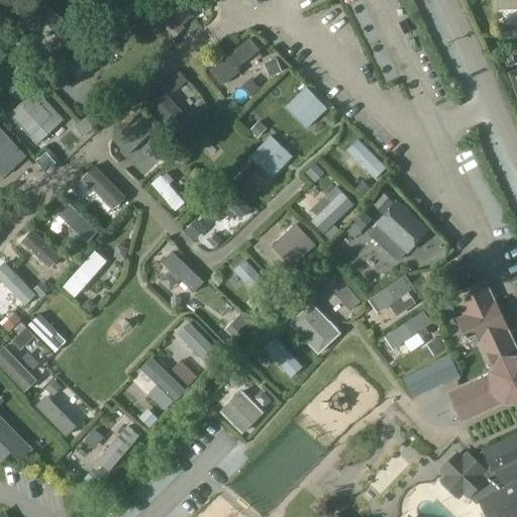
[(143,0),(141,2),(172,38),(183,29),(162,3),(164,0),(143,0)]
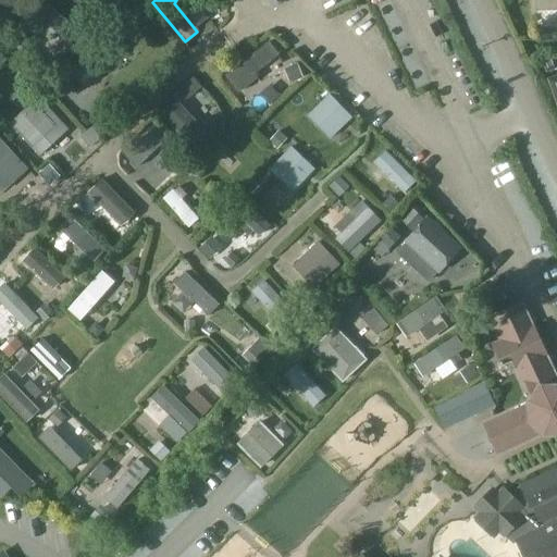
[(556,0),(536,0),(537,9),(556,9),(556,0)]
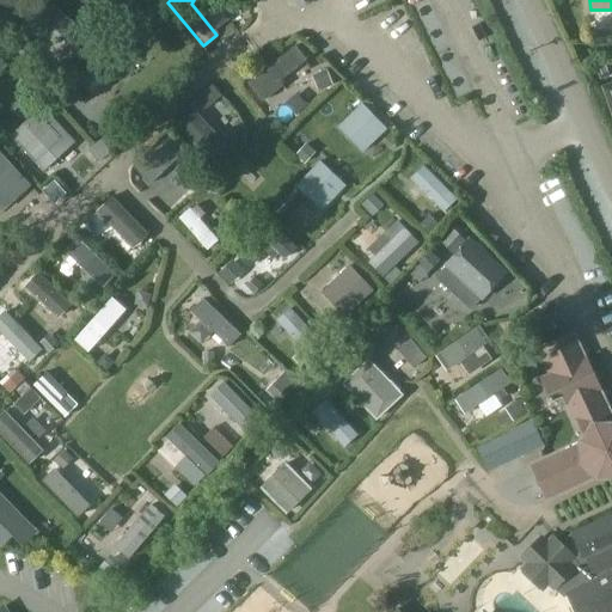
[(121,44),(79,81),(92,97),(134,60),(121,44)]
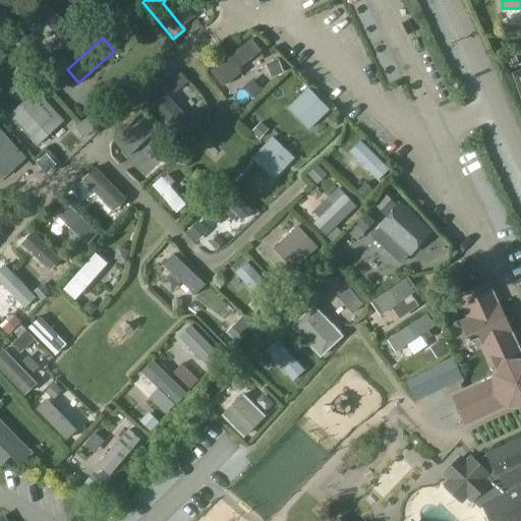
[(237,69),(259,51),(250,40),(211,70),(224,85),(240,73),(237,69)]
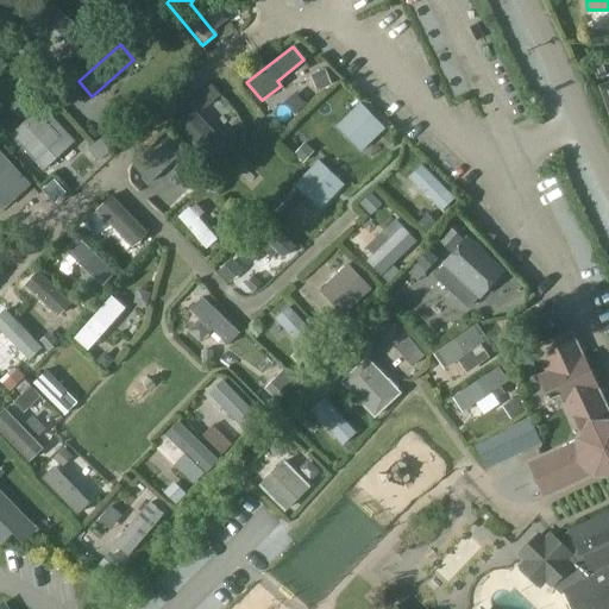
[(360,104),(338,126),(362,150),(384,127),(360,104)]
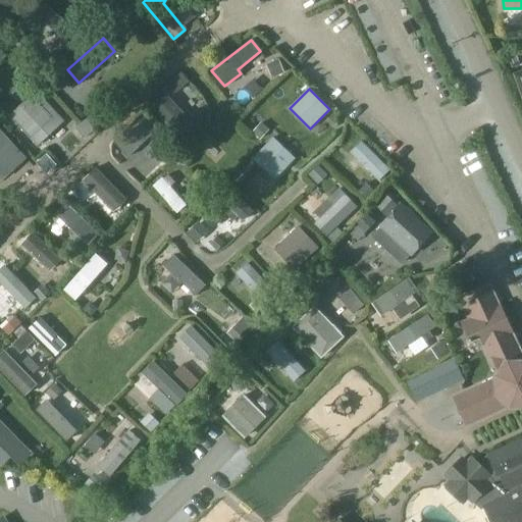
[(10,115),(32,139),(53,118),(44,109),(50,104),(39,93),(34,98),(32,95),(10,115)]
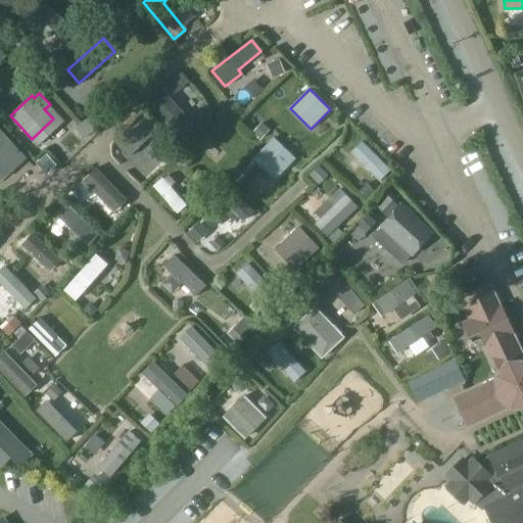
[(164,96),(152,107),(183,140),(195,129),(164,96)]
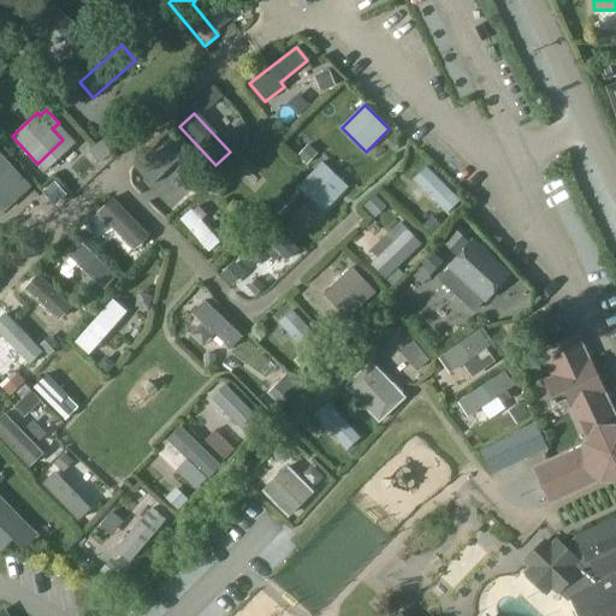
[(306,165),(318,153),(308,144),(297,157),(306,165)]
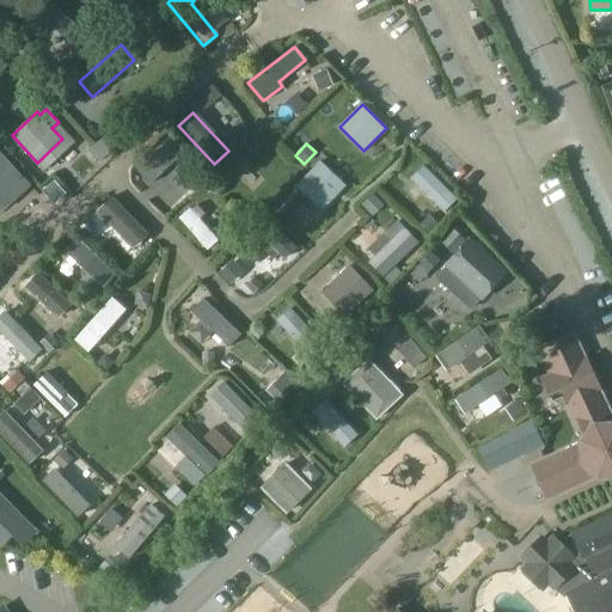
[(31,187),(0,151),(0,203),(6,210),(31,187)]
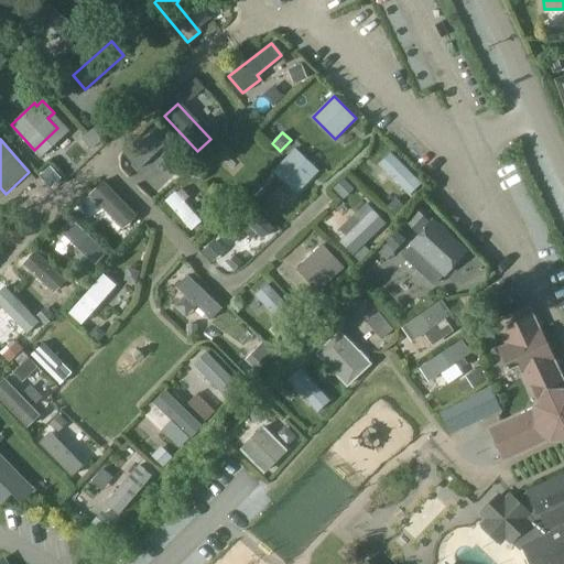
[(295,149),(274,171),(297,193),(318,172),(295,149)]
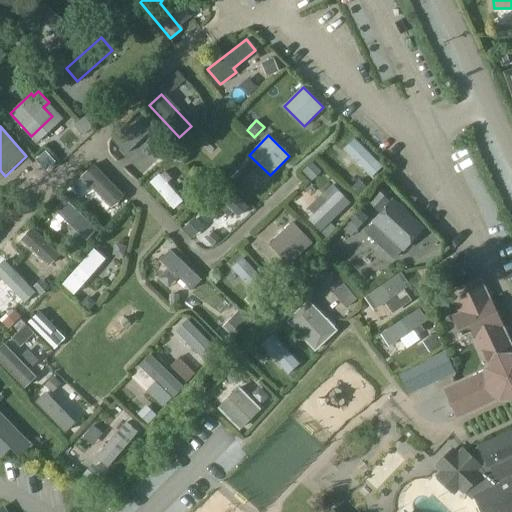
[(93,165),(81,176),(111,206),(122,195),(93,165)]
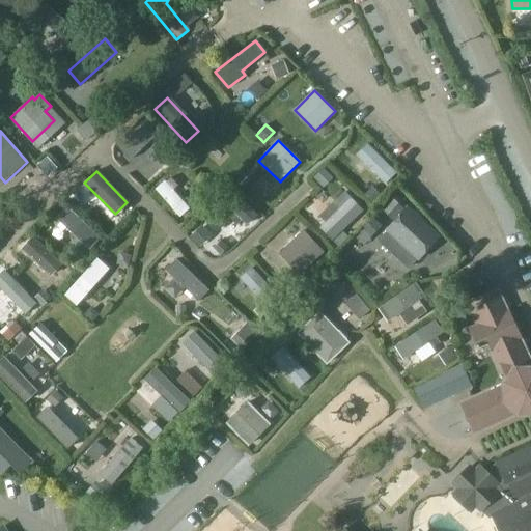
[(319,203),(330,195),(320,184),(310,192),(319,203)]
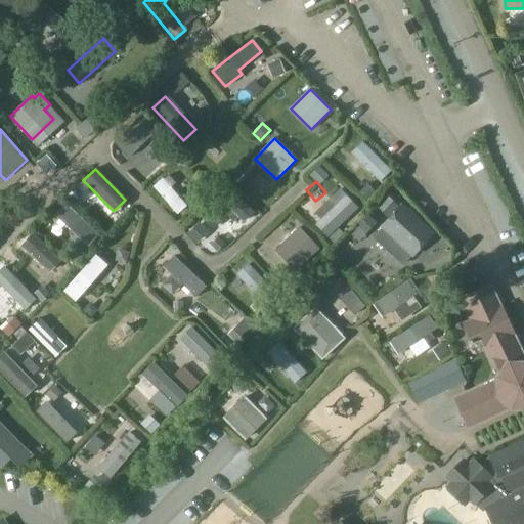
[(368,199),(376,190),(367,183),(360,191),(368,199)]
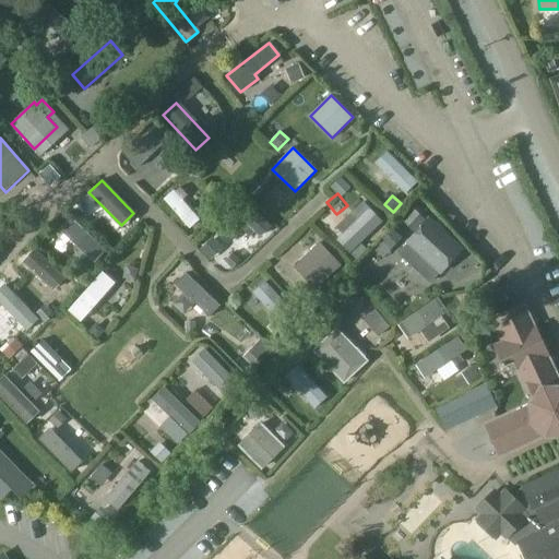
[(249,202),(217,232),(229,245),(250,226),(261,237),(272,227),(249,202)]
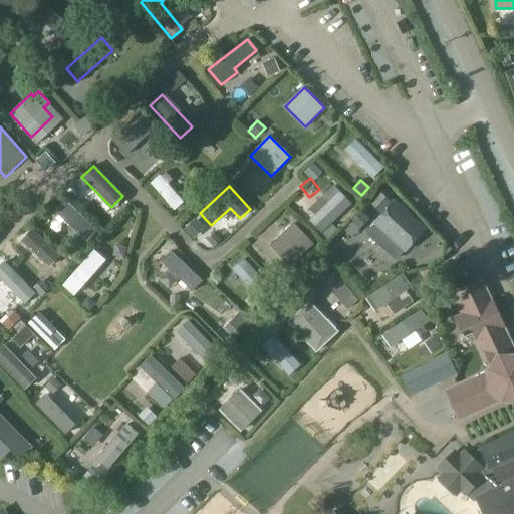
[(331,222),(350,204),(340,192),(327,204),(321,197),(309,209),(315,216),(311,221),(328,239),(338,229),(331,222)]
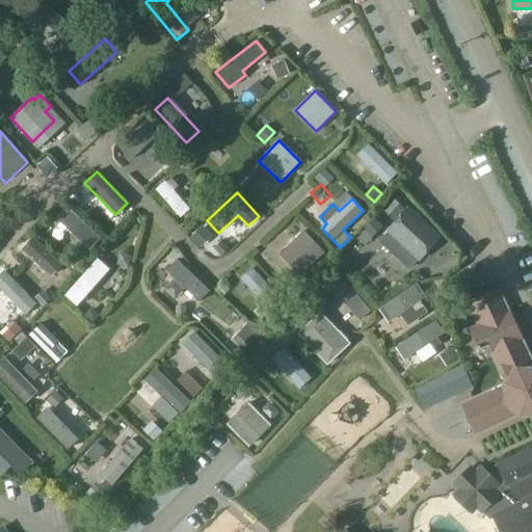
[(179,235),(190,224),(169,203),(158,213),(179,235)]
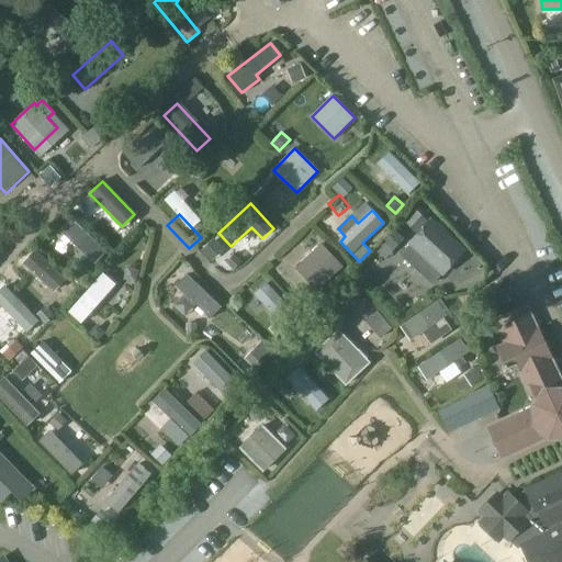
[(94,263),(107,251),(71,220),(60,232),(81,250),(77,255),(85,261),(88,257),(94,263)]
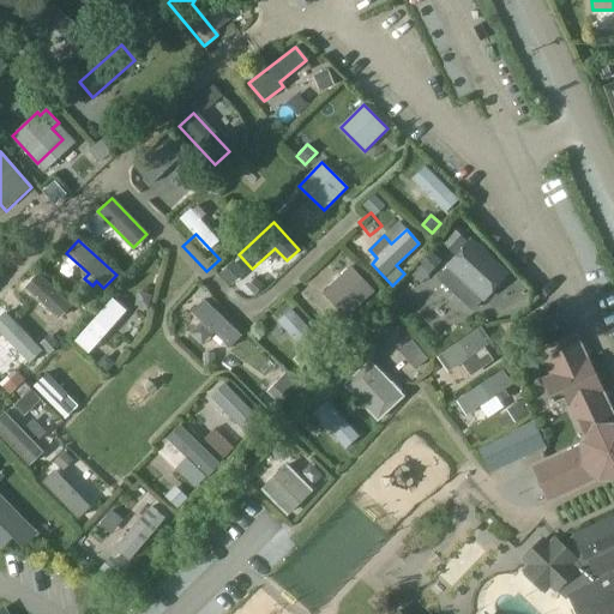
[(471,241),(449,266),(485,299),(507,274),(471,241)]
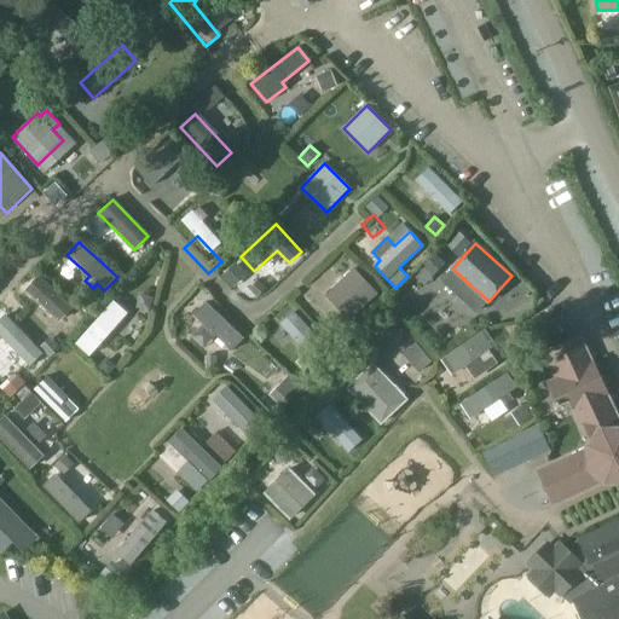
[(275,267),(253,285),(264,298),(284,278),(275,267)]
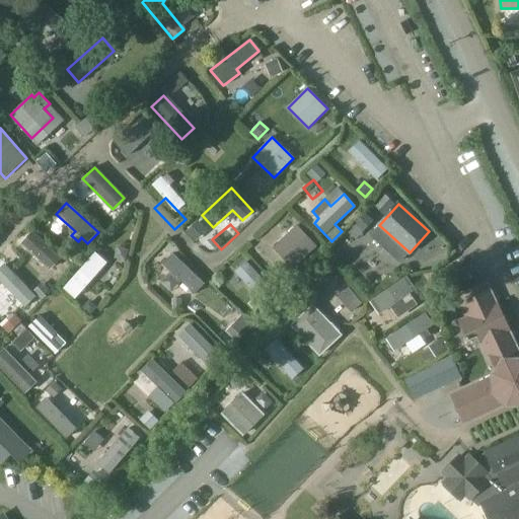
[(298,226),(274,248),(293,269),(317,246),(298,226)]
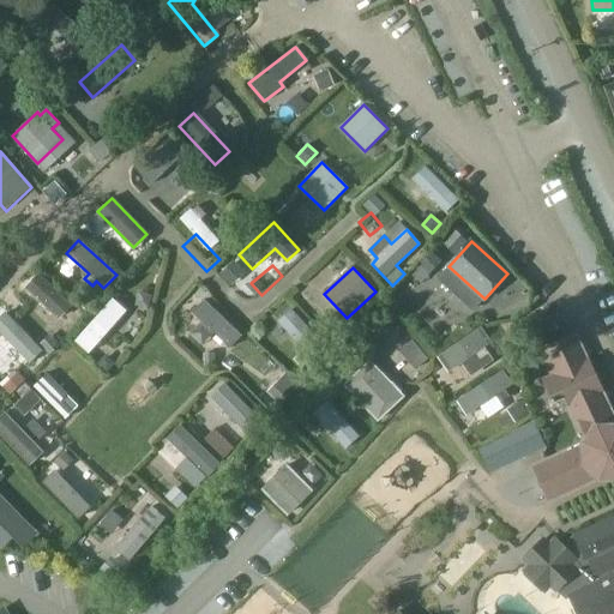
[(43,270),(29,284),(61,314),(74,299),(43,270)]
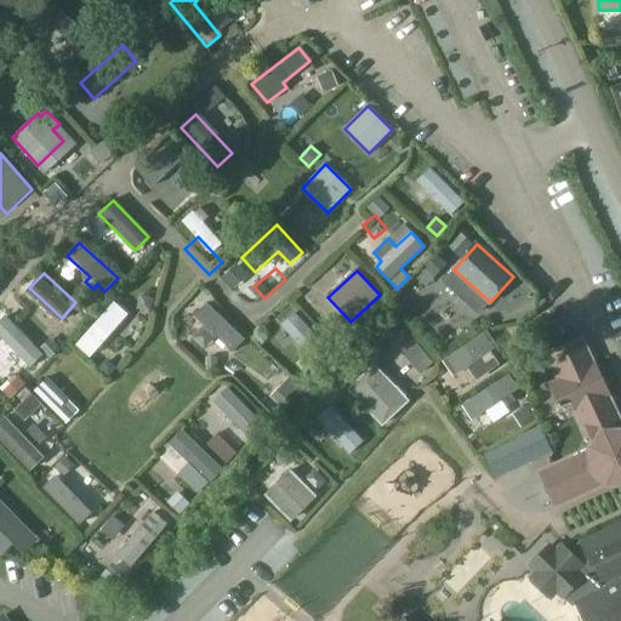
[(489,351),(497,346),(486,331),(443,360),(453,376),(480,357),(485,363),(494,358),(489,351)]
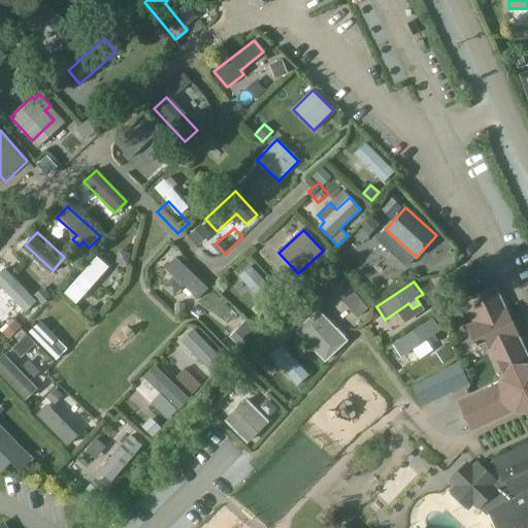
[(500,381),(459,400),(474,433),(516,414),(527,413),(527,349),(496,285),(463,301),(473,322),(465,326),(475,348),(482,344),(500,381)]
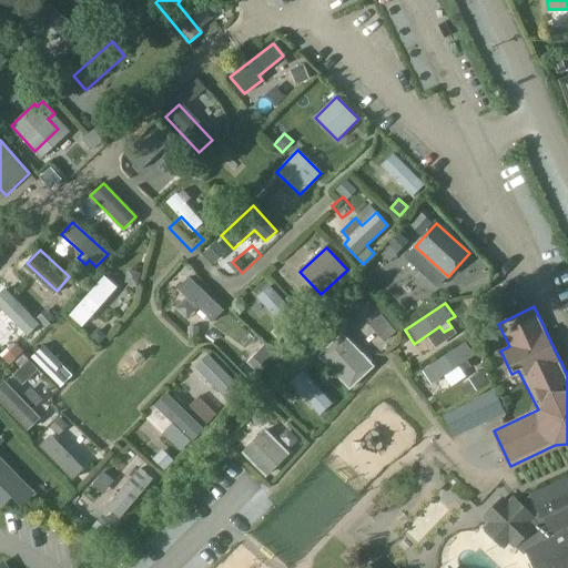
[(317,356),(352,392),(377,367),(343,332),(317,356)]
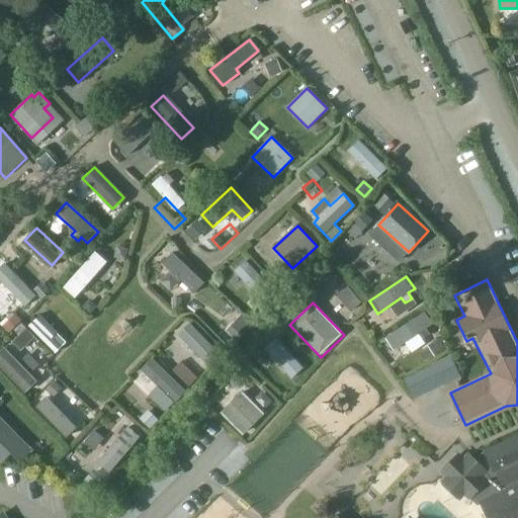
[(424,358),(417,348),(427,341),(415,325),(383,349),(402,374),(424,358)]
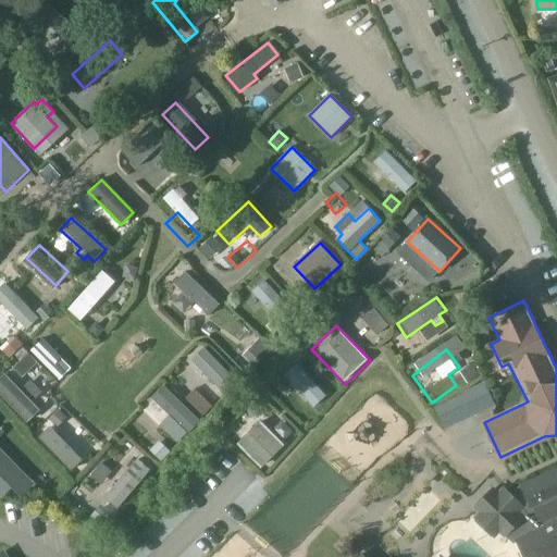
[(205,351),(194,362),(224,393),(235,382),(205,351)]
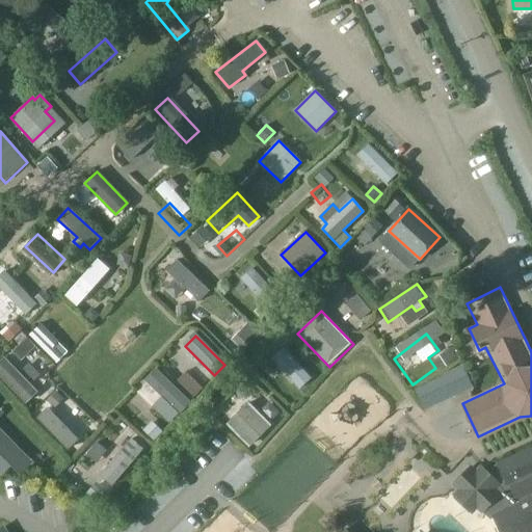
[(476,388),(466,367),(417,389),(427,409),(476,388)]
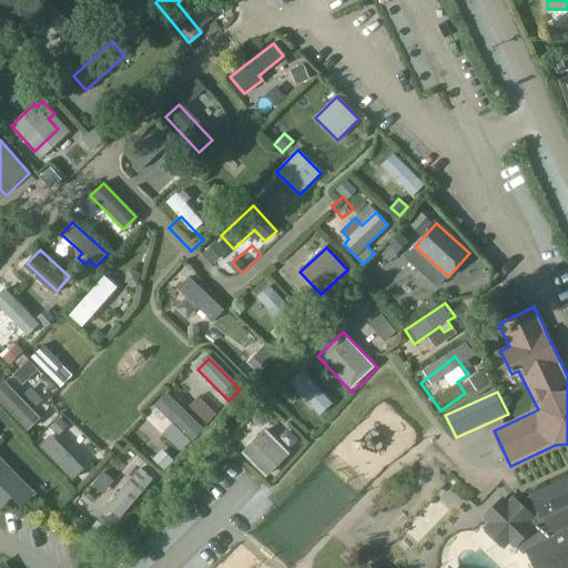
[(0,424),(23,446),(39,429),(3,396),(0,399),(0,424)]
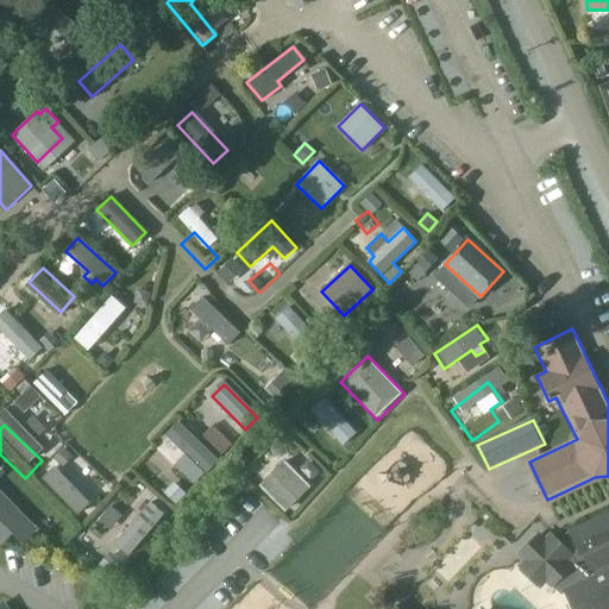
[(163,452),(201,488),(217,472),(179,437),(163,452)]
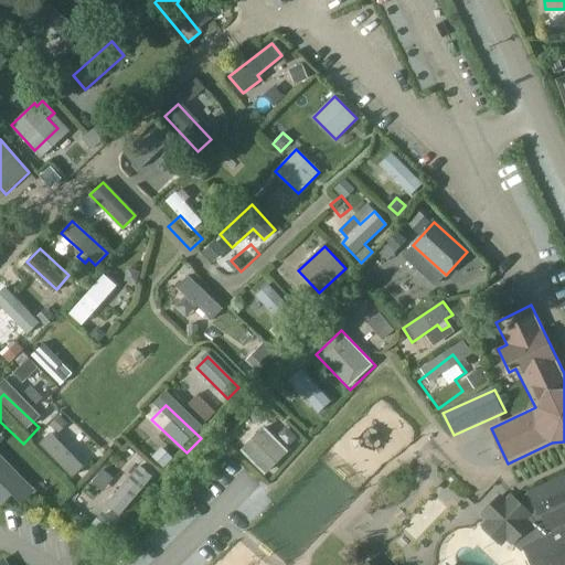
[(242,452),(266,476),(289,451),(266,428),(242,452)]
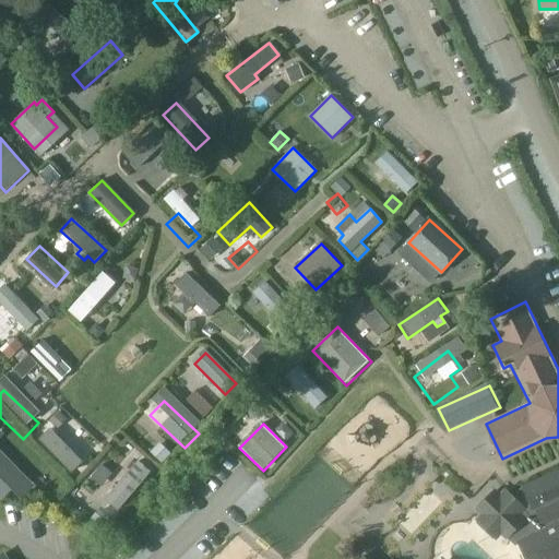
[(61,456),(78,448),(69,432),(52,442),(61,456)]
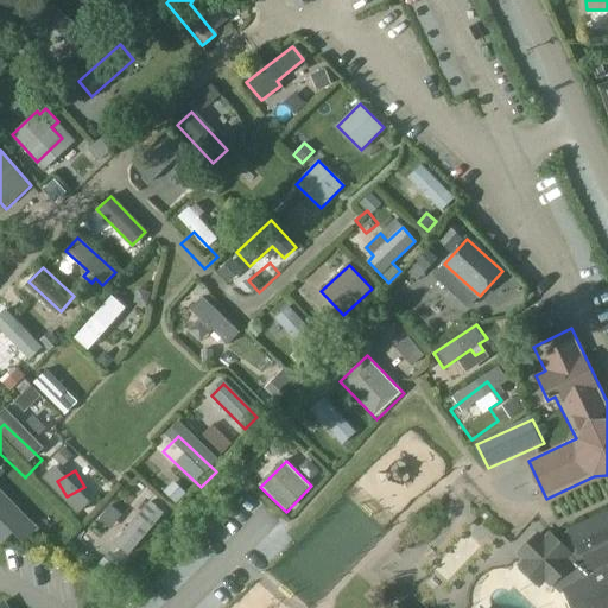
[(162,513),(176,505),(165,486),(151,494),(162,513)]
